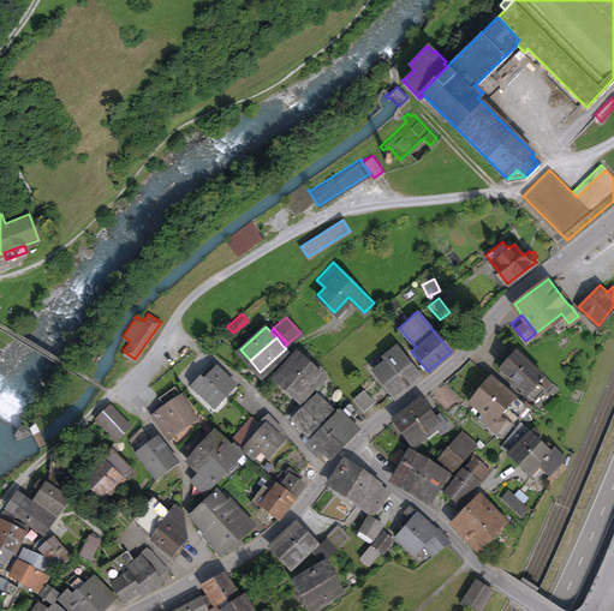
[(387,360),(375,370),(385,382),(406,364),(401,358),(405,354),(400,349),(397,352),(392,347),(382,355),(387,360)]
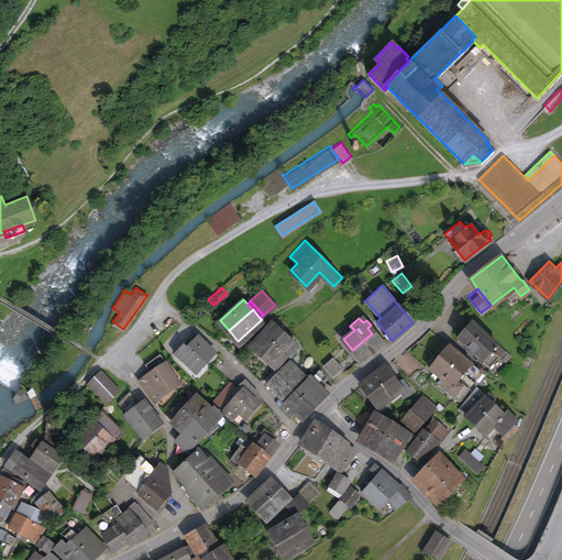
[(263,335),(253,344),(264,353),(282,335),(284,332),(281,330),(283,328),(274,320),(271,326),(267,322),(260,331),(263,335)]
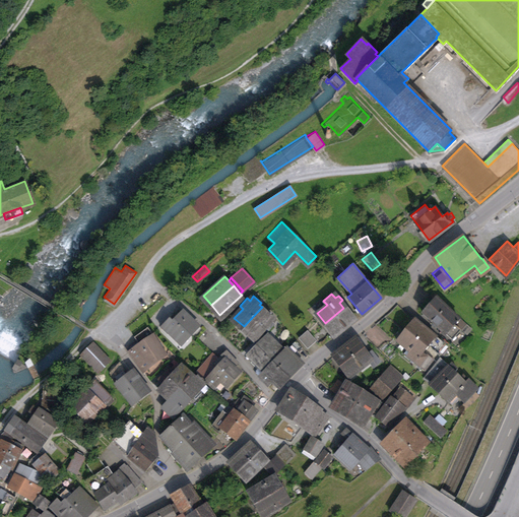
[(460,326),(464,322),(436,297),(422,312),(445,332),(445,331),(451,337),(457,329),(452,324),(455,321),(460,326)]
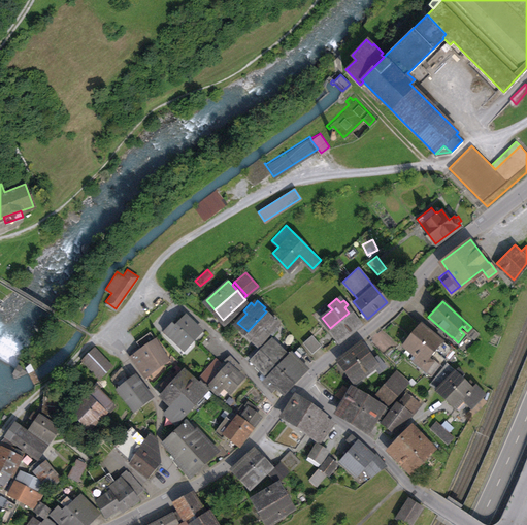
[(269,313),(268,314),(266,312),(264,314),(248,331),(257,341),(266,331),(270,334),(276,327),(275,326),(278,321),(269,313)]
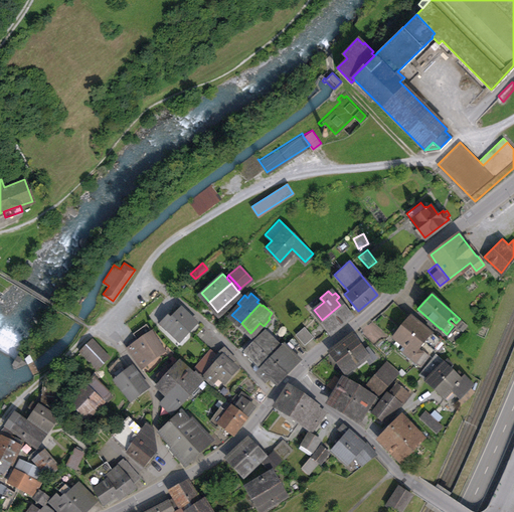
[(348,308),(345,311),(340,305),(322,320),(330,331),(352,313),(348,308)]
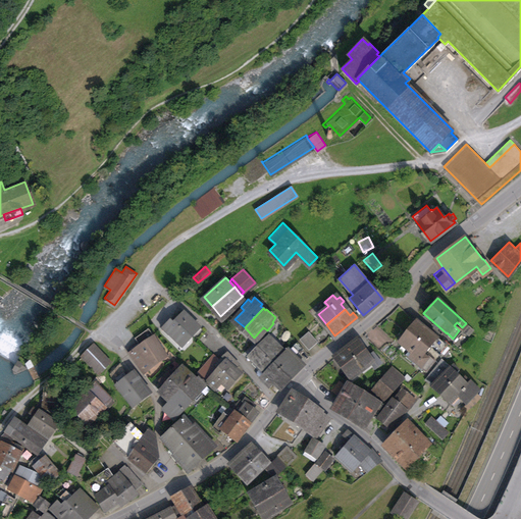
[(198,324),(183,310),(176,317),(191,331),(198,324)]
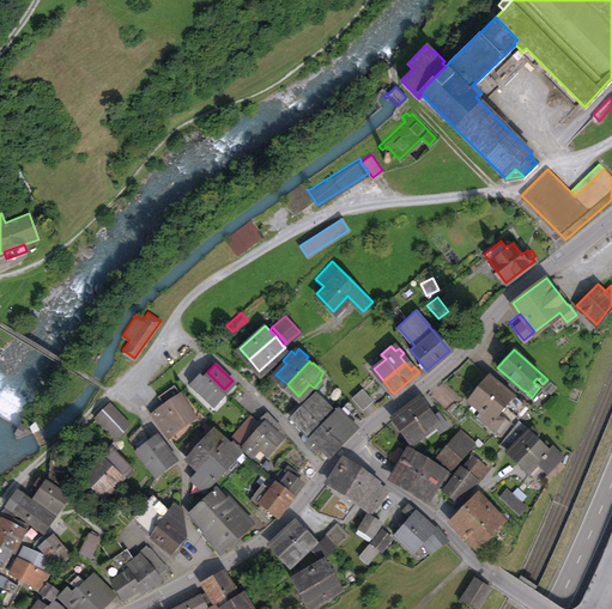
[(188,383),(211,403),(224,389),(207,372),(203,376),(199,372),(188,383)]
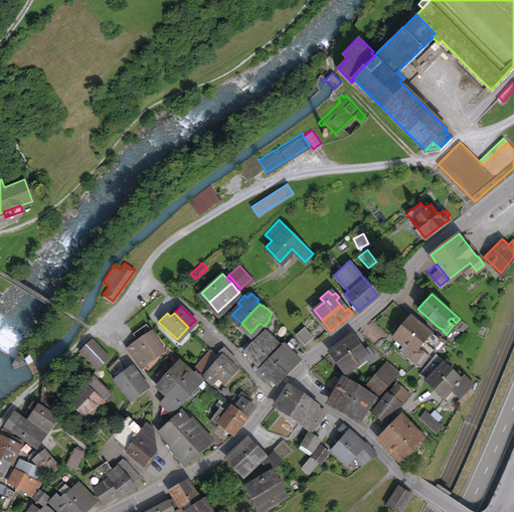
[(435,346),(440,339),(435,334),(410,315),(401,326),(421,342),(424,339),(429,342),(435,346)]
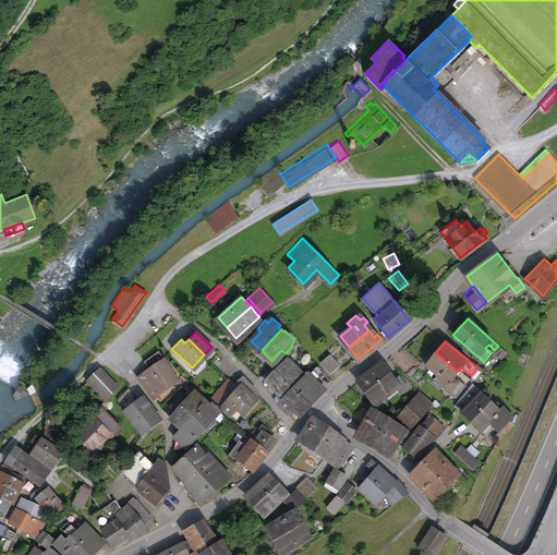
[(500,357),(505,351),(498,346),(494,350),(500,357)]
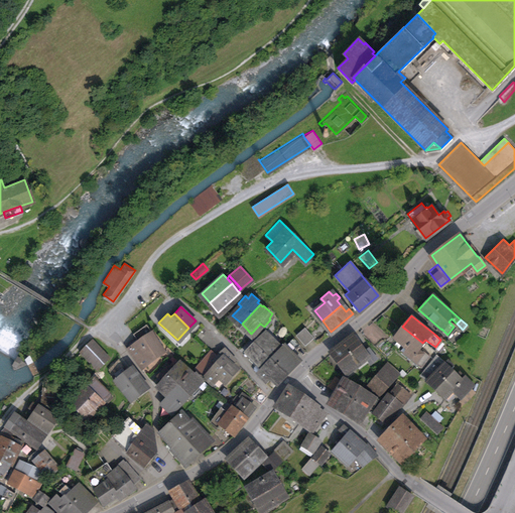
[(150,331),(146,325),(133,334),(135,337),(137,339),(145,352),(135,358),(142,366),(151,360),(150,358),(164,349),(151,330),(150,331)]
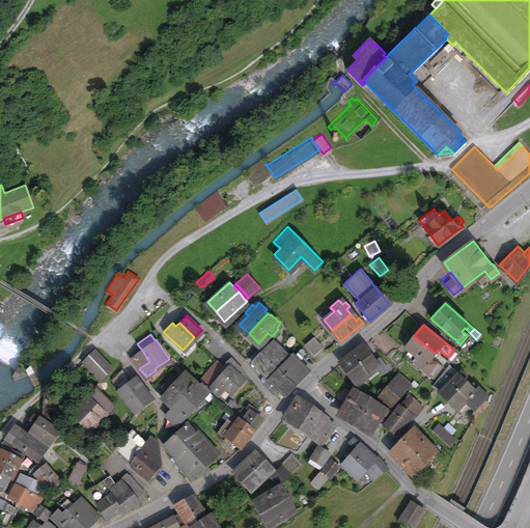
[(313,354),(323,345),(313,335),(304,343),(313,354)]
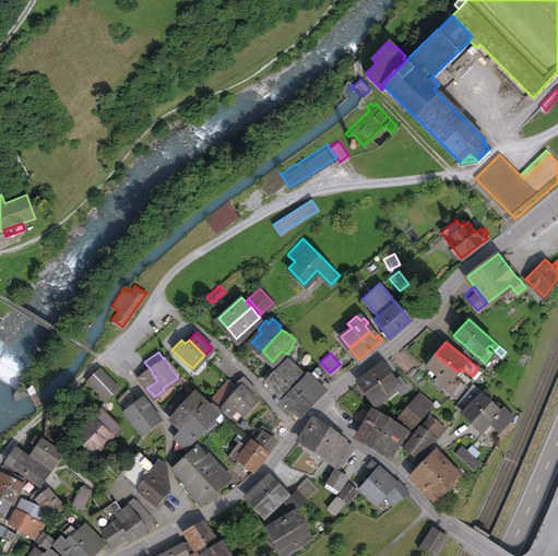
[(465,385),(454,376),(458,371),(436,354),(426,365),(437,374),(441,377),(438,381),(455,395),(465,385)]
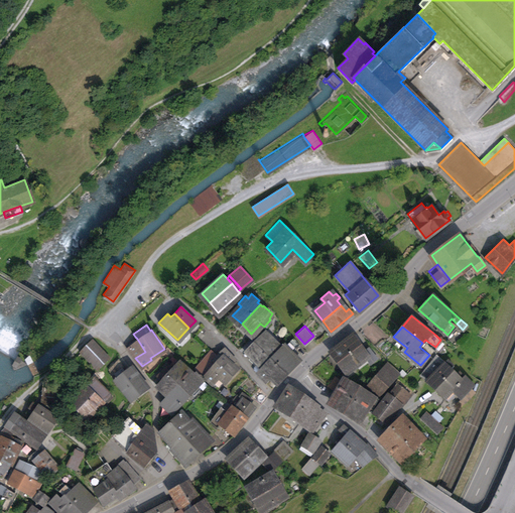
[(252,357),(256,359),(262,366),(274,354),(282,346),(266,331),(246,350),(252,357)]
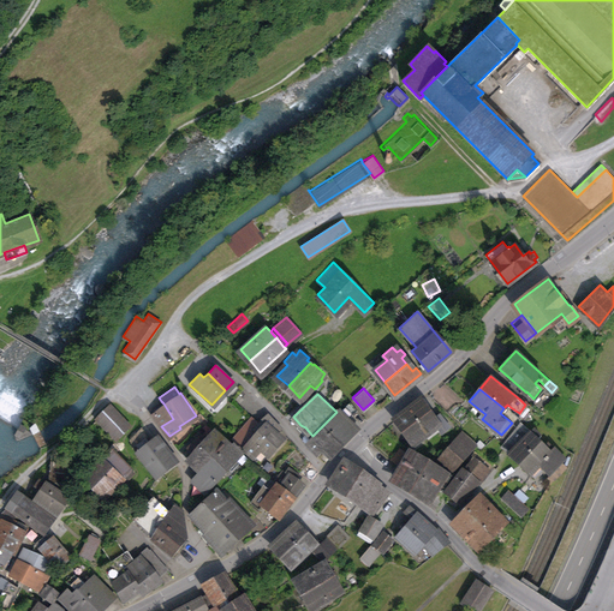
[(423,396),(394,417),(404,430),(430,409),(428,407),(430,406),(423,396)]
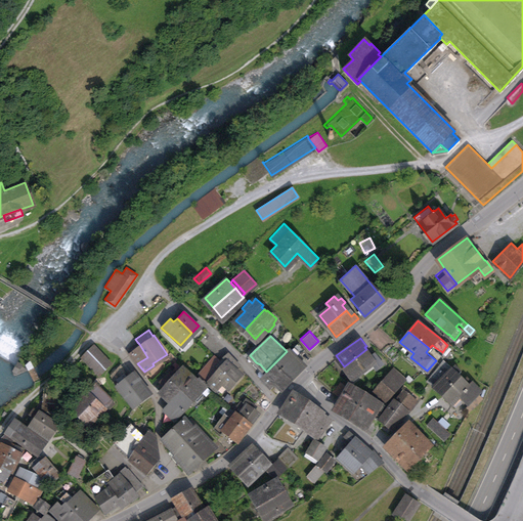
[(434,350),(442,356),(451,345),(443,338),(442,340),(447,345),(442,352),(436,348),(434,350)]
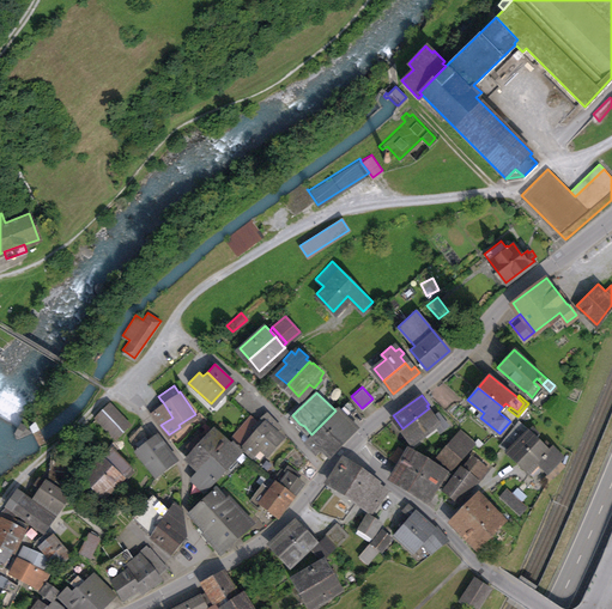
[(356,426),(345,415),(356,407),(347,399),(335,410),(326,420),(331,431),(341,440),(356,426)]
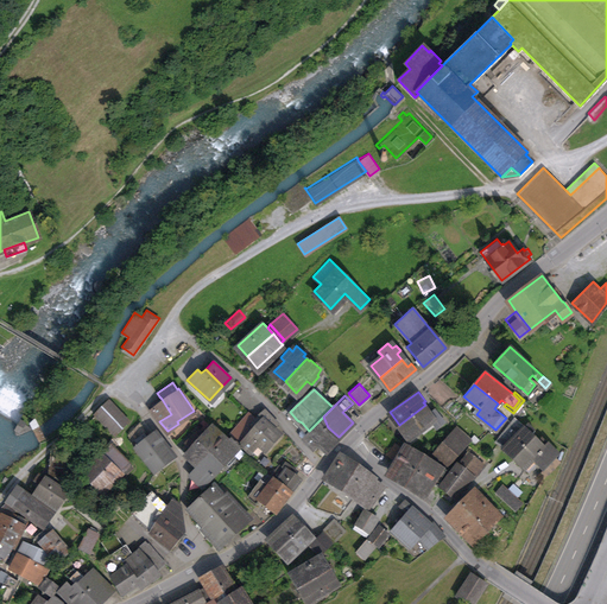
[(150,404),(150,407),(162,399),(159,396),(150,404)]
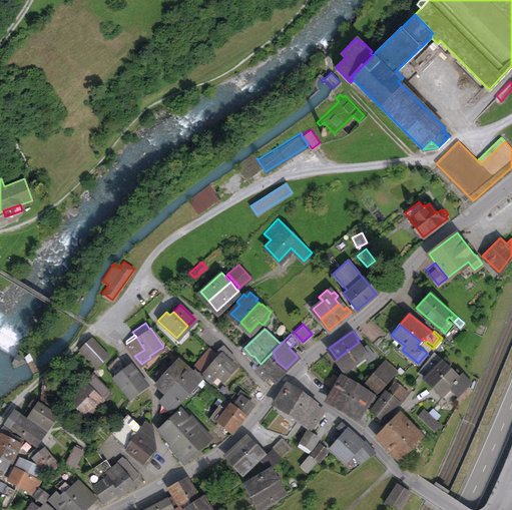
[(79,349),(96,365),(107,354),(91,337),(79,349)]
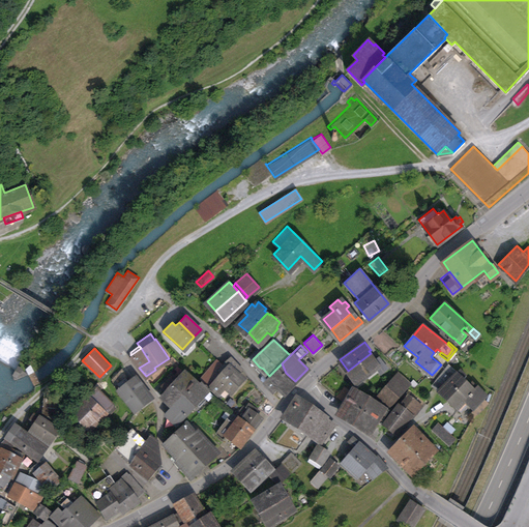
[(141,348),(130,355),(139,368),(149,361),(141,348)]
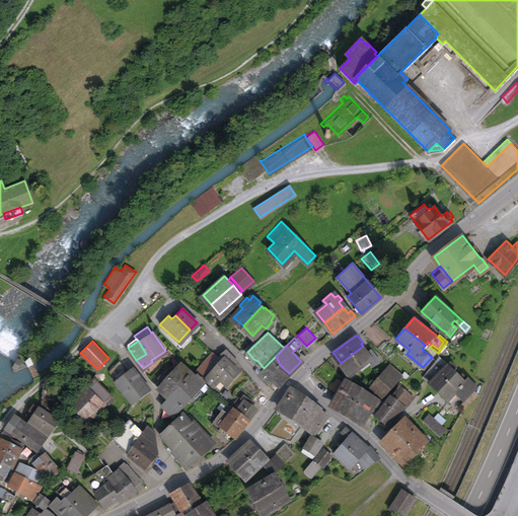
[(370,349),(367,351),(363,346),(341,363),(348,373),(359,365),(361,368),(369,362),(371,365),(378,359),(370,349)]
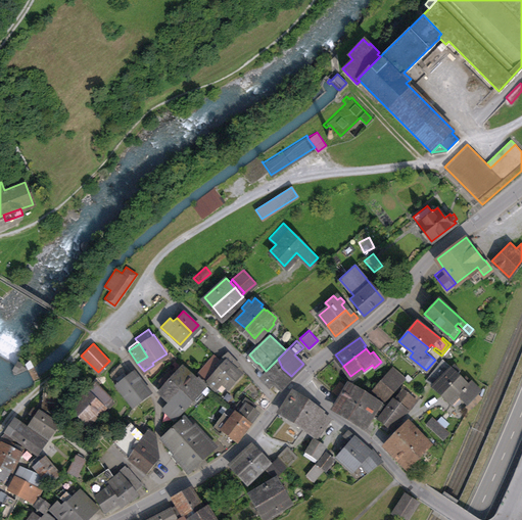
[(221,381),(227,386),(240,372),(234,367),(238,363),(228,351),(220,357),(215,364),(219,367),(212,374),(206,381),(215,388),(221,381)]
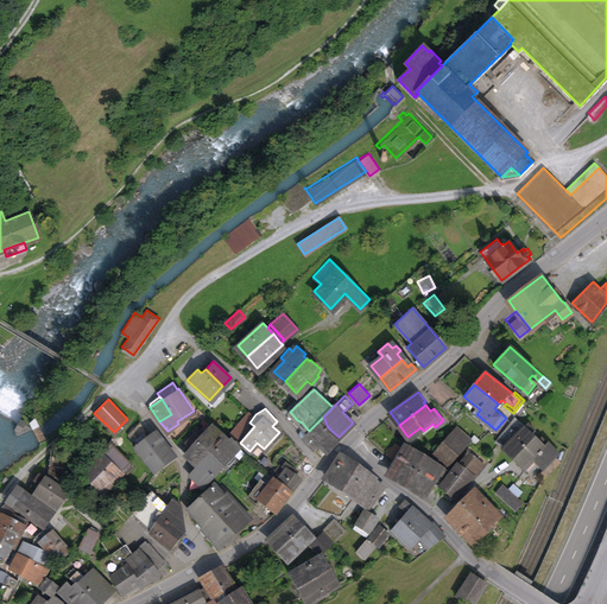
[(320,440),(327,447),(339,437),(328,427),(323,417),(309,431),(302,438),(313,447),(320,440)]
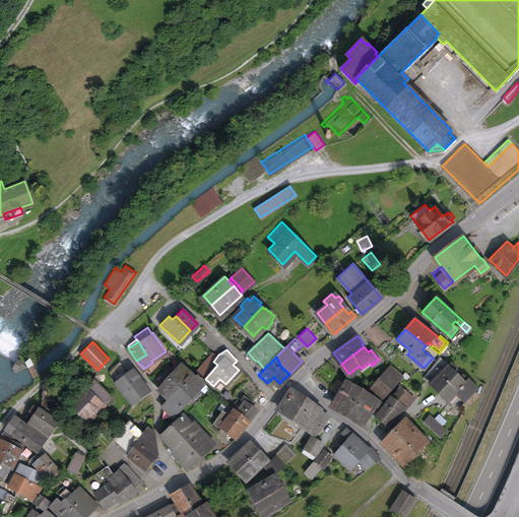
[(431,382),(430,383),(439,391),(455,374),(452,371),(456,367),(450,361),(448,364),(439,357),(423,376),(431,382)]
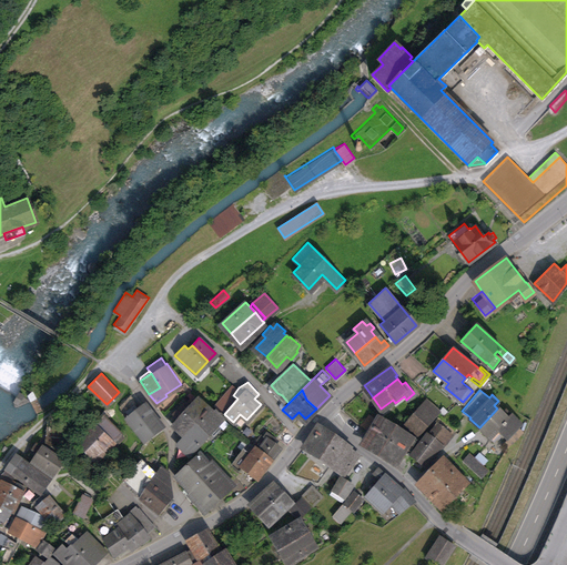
[(178,419),(173,423),(185,435),(211,409),(189,391),(186,393),(190,396),(183,404),(182,402),(172,413),(178,419)]
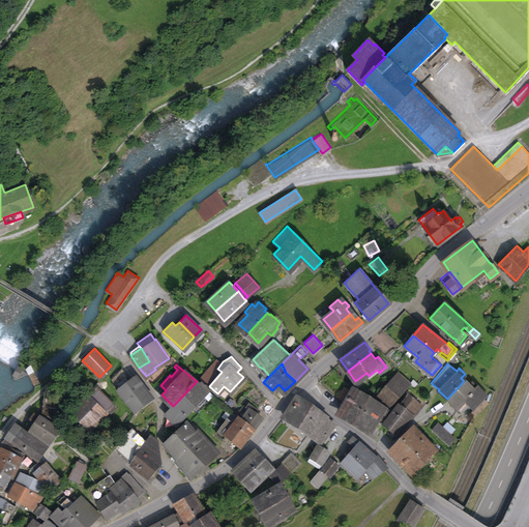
[(130,379),(122,368),(112,379),(117,388),(120,386),(119,385),(125,381),(126,382),(130,379)]
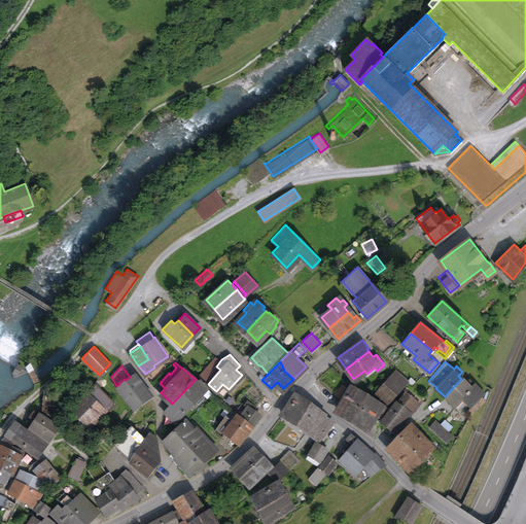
[(407,380),(395,370),(391,375),(401,385),(407,380)]
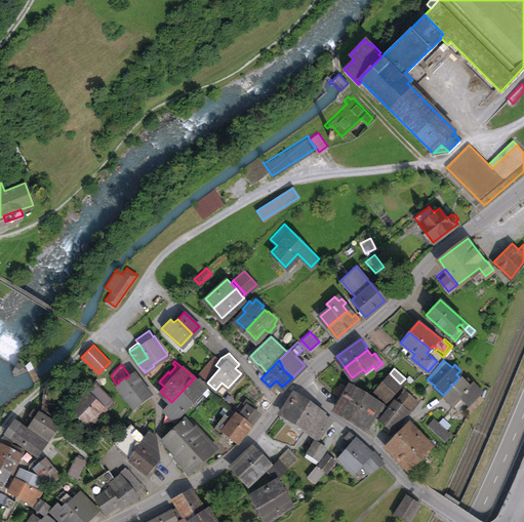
[(383,382),(393,392),(400,384),(390,373),(383,382)]
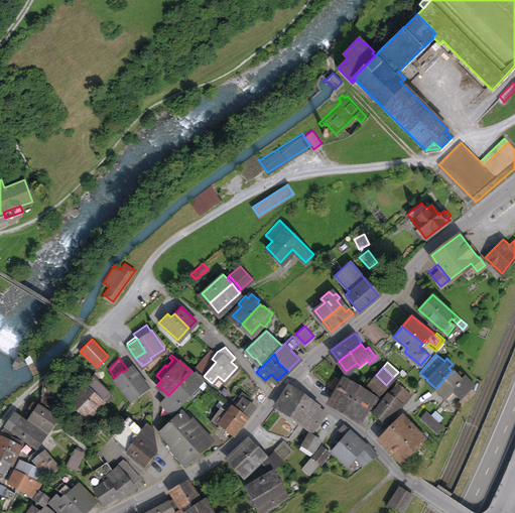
[(114,378),(130,398),(146,386),(133,369),(129,372),(127,369),(123,372),(122,371),(116,375),(117,376),(114,378)]
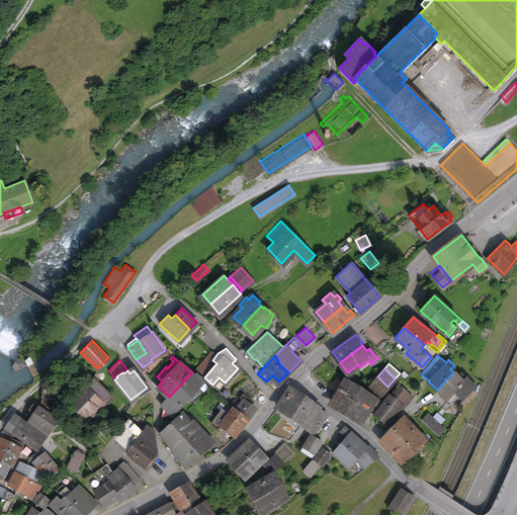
[(96,380),(100,376),(94,371),(88,377),(91,381),(94,378),(96,380)]
